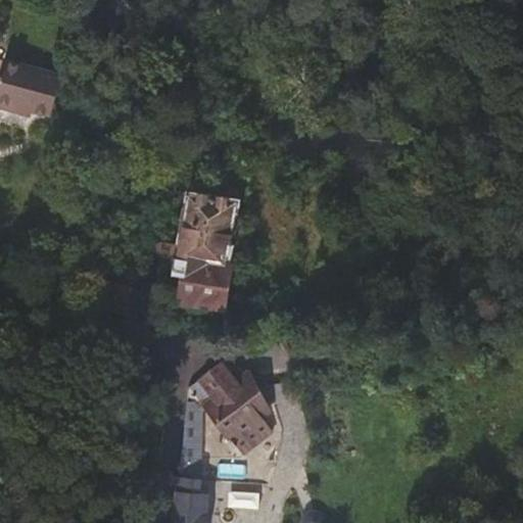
[(62,75),(5,59),(0,79),(0,107),(11,111),(31,116),(32,111),(50,116),(62,75)]
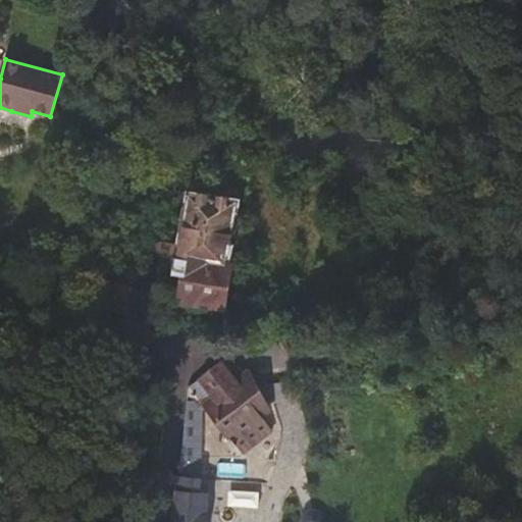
[(191,183),(190,192),(188,191),(178,257),(170,255),(166,285),(170,285),(168,301),(175,303),(184,304),(184,301),(226,307),(233,263),(229,262),(241,199),(237,198),(239,189),(191,183)]
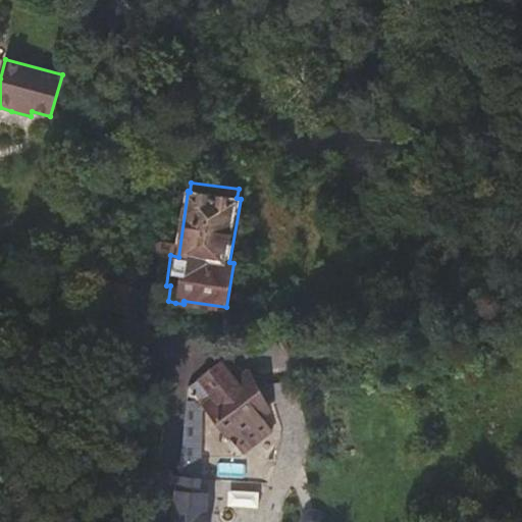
[(261,415),(257,408),(245,389),(231,373),(215,368),(197,381),(210,399),(202,407),(227,442),(261,415)]
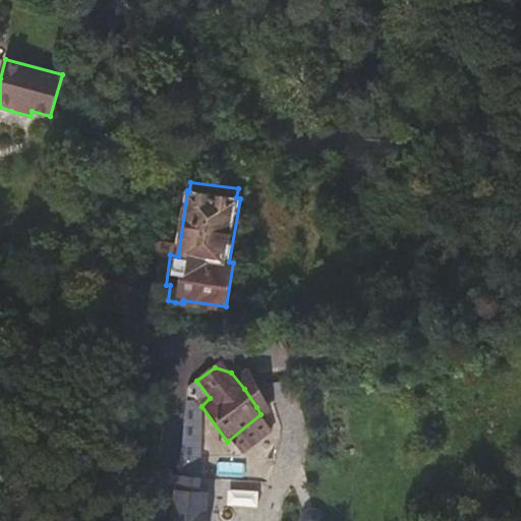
[(187,476),(179,475),(176,520),(200,520),(201,504),(194,503),(195,486),(186,485),(187,476)]
